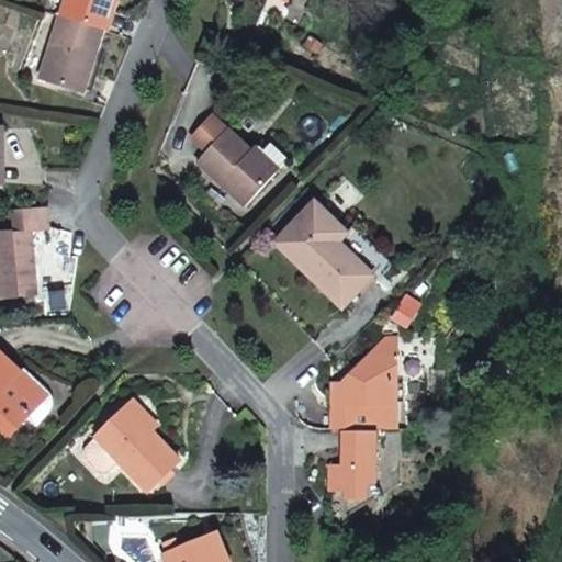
[(112,0),(115,0),(119,1),(117,0),(66,0),(62,15),(103,29),(112,0)]
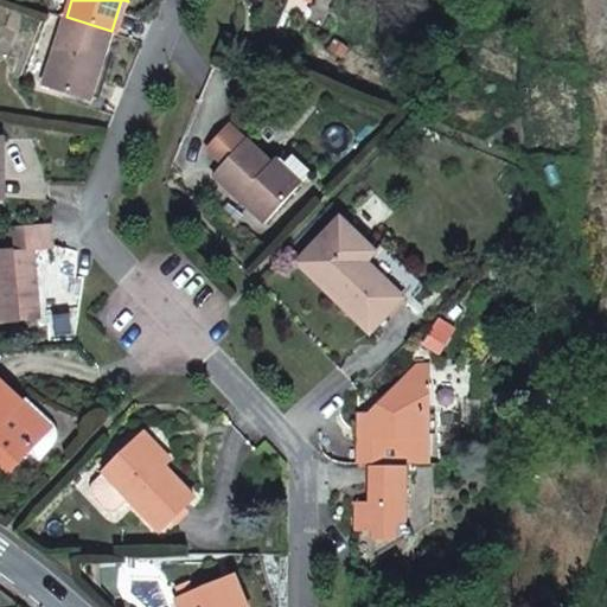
[(93,101),(114,32),(112,31),(66,17),(65,17),(43,88),(45,89),(93,101)]
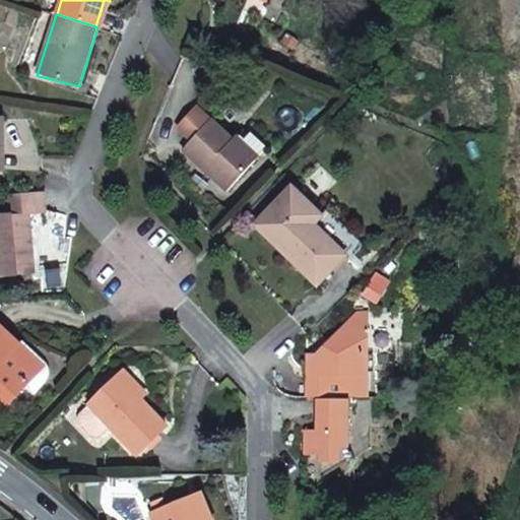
[(234,141),(226,134),(211,120),(198,108),(179,129),(191,141),(183,151),(228,192),(256,161),(234,141)]
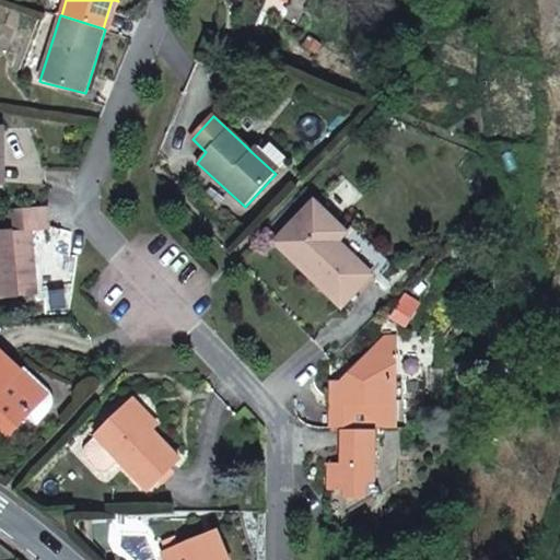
[(254,153),(275,172),(287,159),(270,143),(264,151),(259,147),(254,153)]
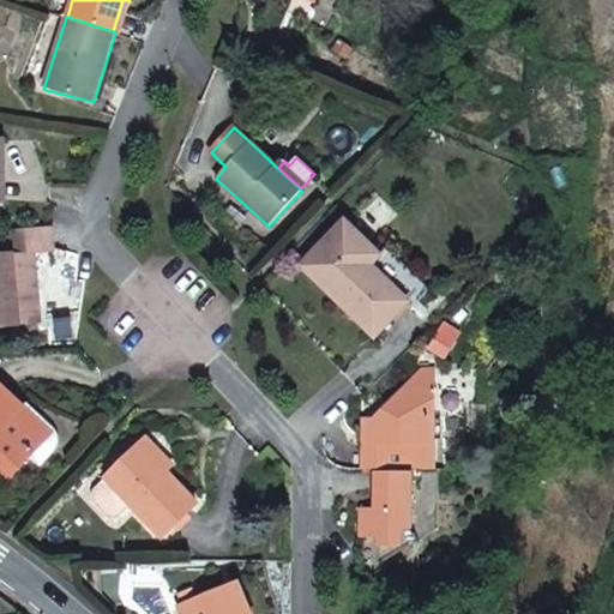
[(304,266),(377,337),(409,302),(371,265),(380,256),(345,222),(304,266)]
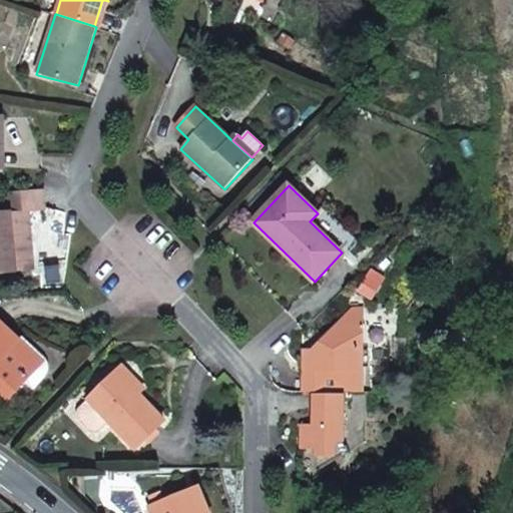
[(0,273),(33,271),(28,212),(44,211),(42,190),(3,193),(4,213),(0,213),(0,273)]
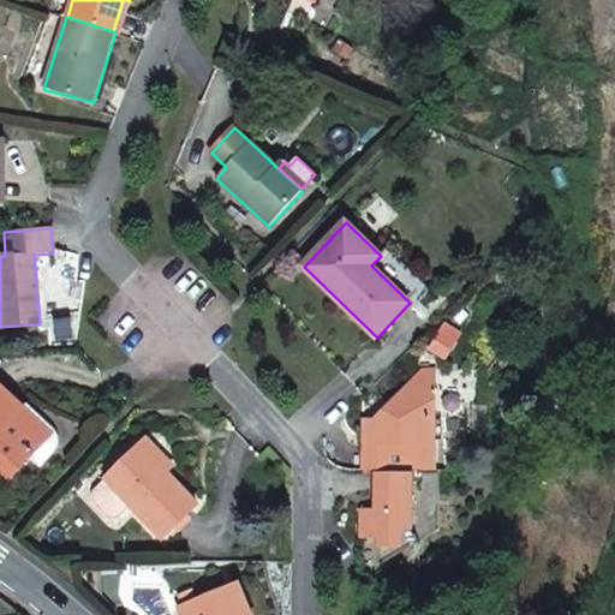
[(416,389),(434,390),(434,374),(423,374),(416,382),(416,389)]
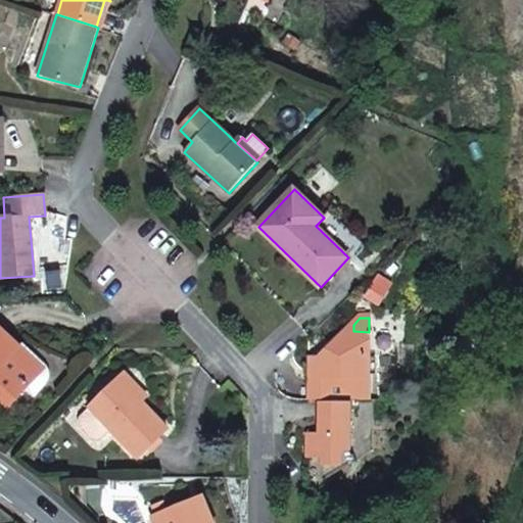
[(26,390),(44,370),(0,328),(0,398),(10,408),(26,390)]
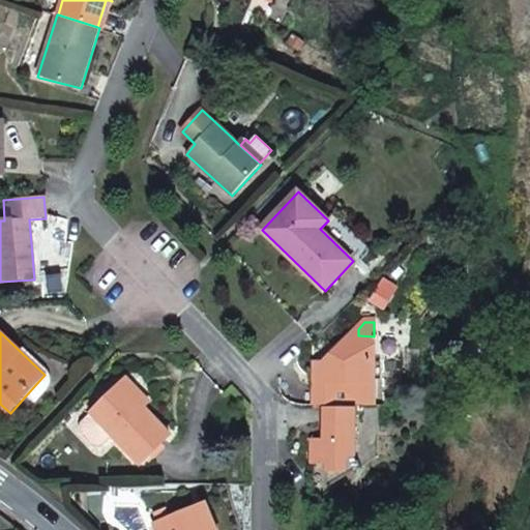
[(314,404),(374,403),(374,336),(352,336),(326,362),(325,380),(314,380),(314,404)]
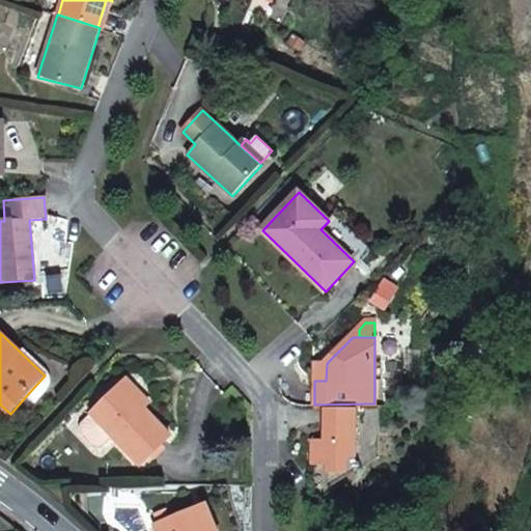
[(52,383),(51,378),(48,372),(24,350),(21,353),(45,375),(26,396),(34,403),(45,394),(49,390),(52,383)]
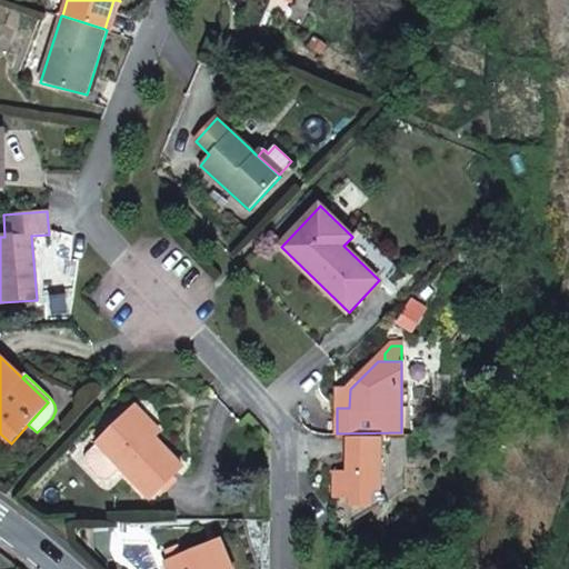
[(337,408),(349,408),(350,389),(337,389),(337,408)]
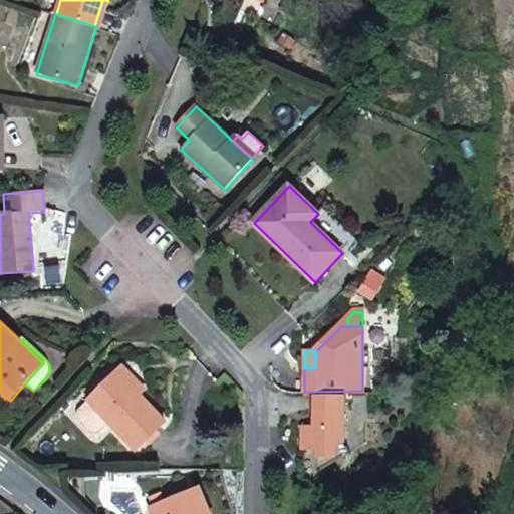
[(123,368),(118,373),(141,395),(146,391),(123,368)]
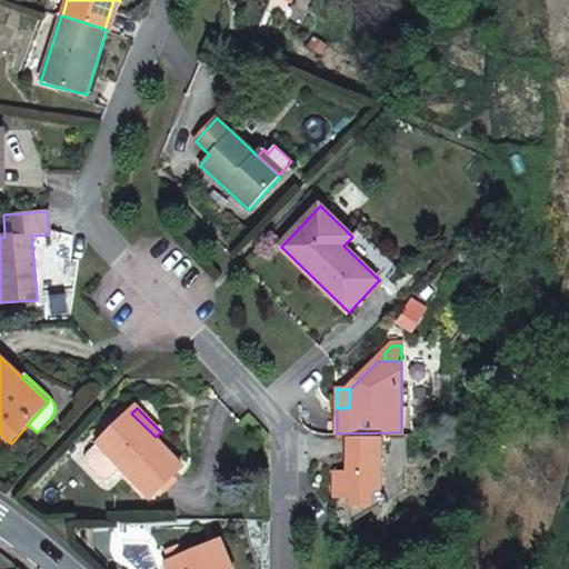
[(183,468),(156,437),(131,413),(99,443),(122,468),(151,498),(183,468)]
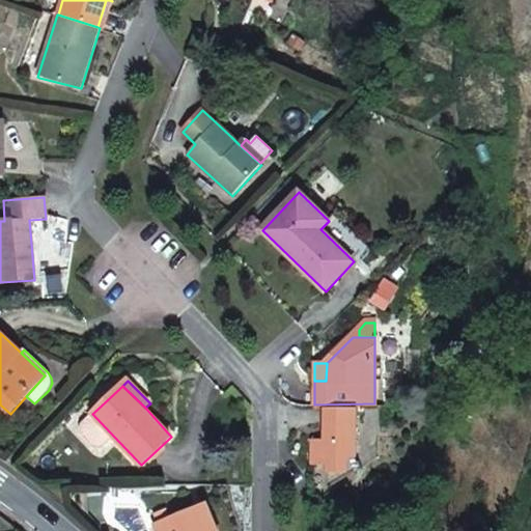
[(347,458),(357,458),(357,409),(326,409),(325,430),(330,430),(330,440),(314,441),(314,465),(326,466),(329,466),(329,474),(337,473),(347,474),(347,458)]
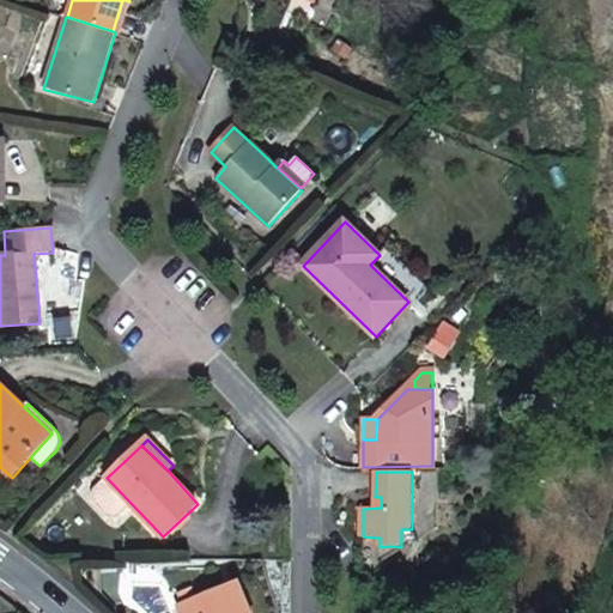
[(119,516),(132,504),(107,478),(93,490),(92,496),(95,502),(108,515),(114,517),(119,516)]
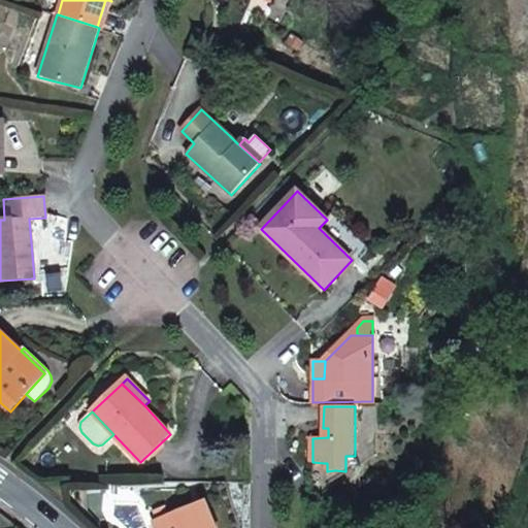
[(345,456),(345,471),(335,470),(327,471),(327,481),(331,483),(360,467),(355,456),(345,456)]
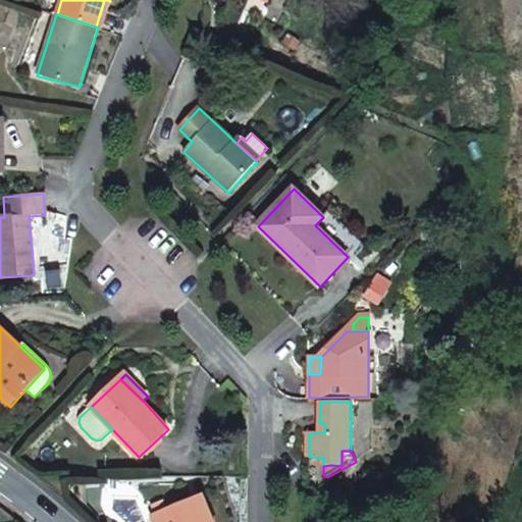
[(213,521),(203,497),(153,517),(155,521),(213,521)]
